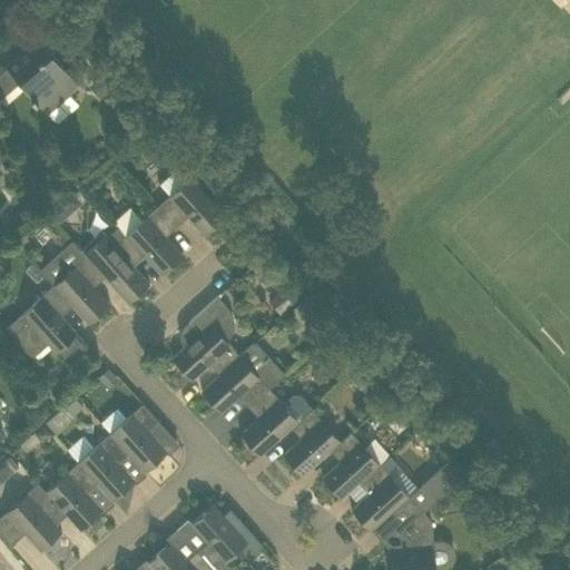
[(17,0),(27,10),(37,0),(17,0)]
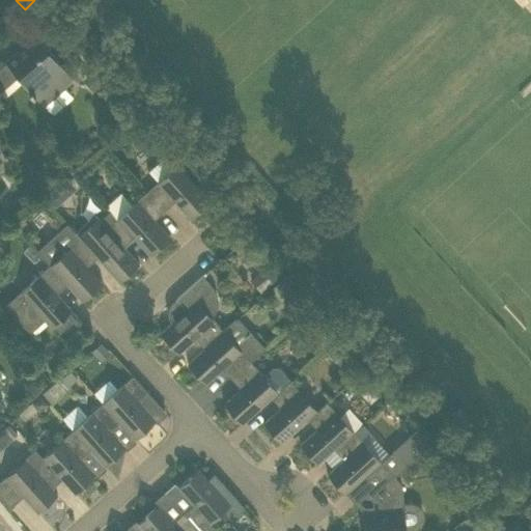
[(49,28),(60,18),(47,2),(15,27),(29,44),(0,67),(0,87),(17,74),(39,100),(53,115),(75,96),(65,86),(74,79),(38,36),(49,28)]
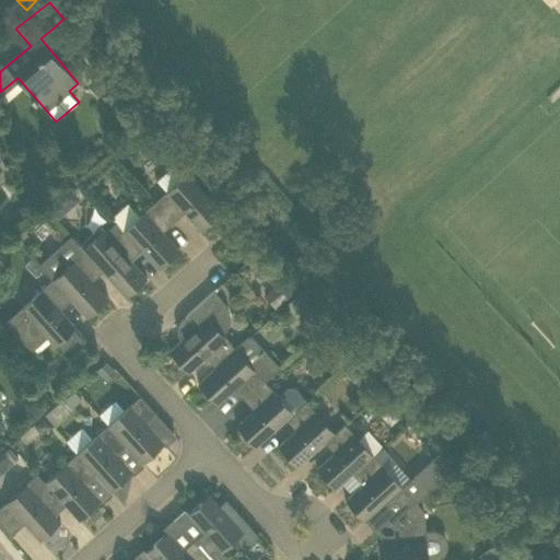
[(0,30),(3,35),(14,26),(6,16),(0,21),(0,30)]
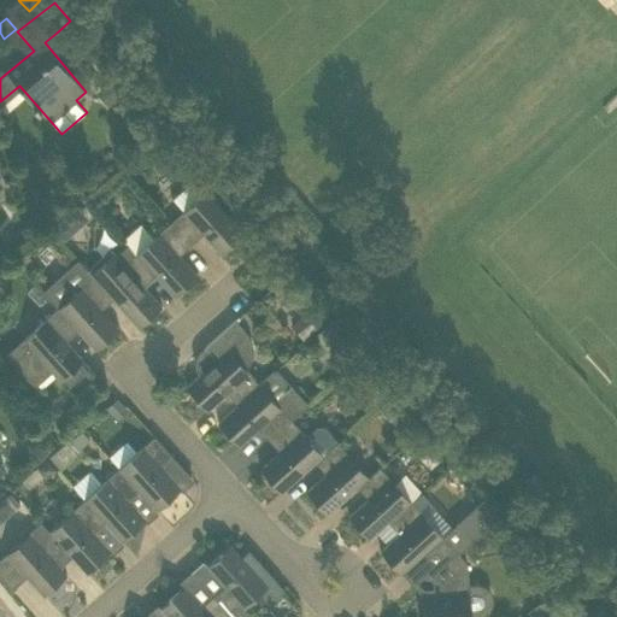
[(107,107),(123,94),(112,80),(95,92),(107,107)]
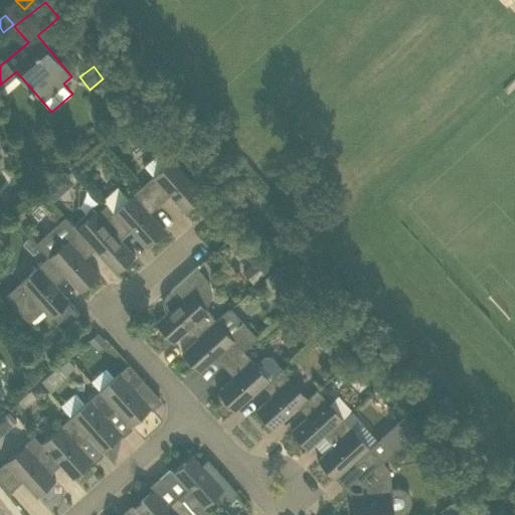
[(140,129),(147,122),(141,116),(133,122),(140,129)]
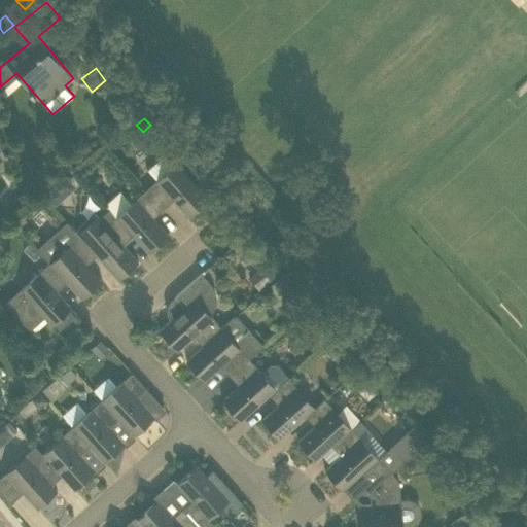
[(174,200),(188,216),(208,198),(168,152),(149,168),(159,178),(146,189),(164,209),(174,200)]
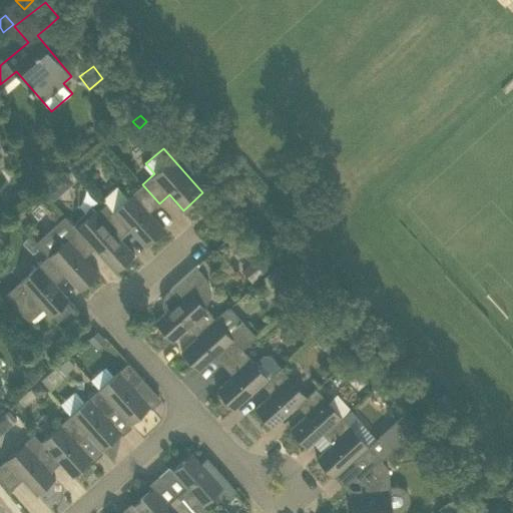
[(90,170),(91,162),(87,156),(77,164),(85,174),(90,170)]
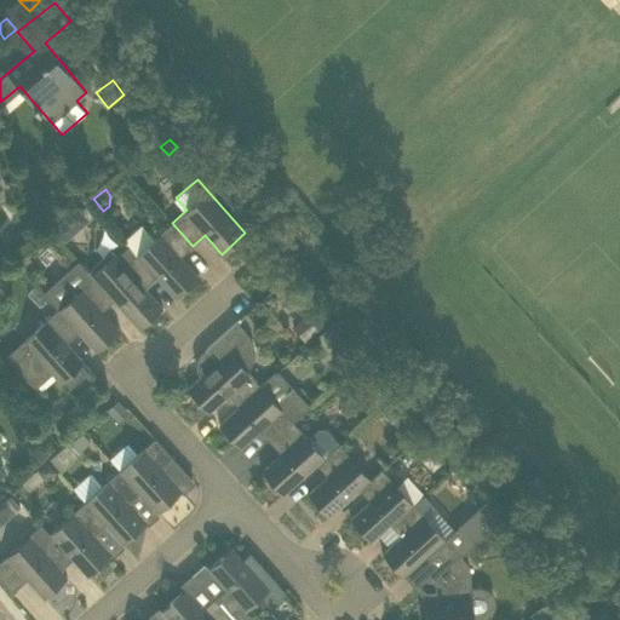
[(74,230),(64,219),(53,228),(63,239),(74,230)]
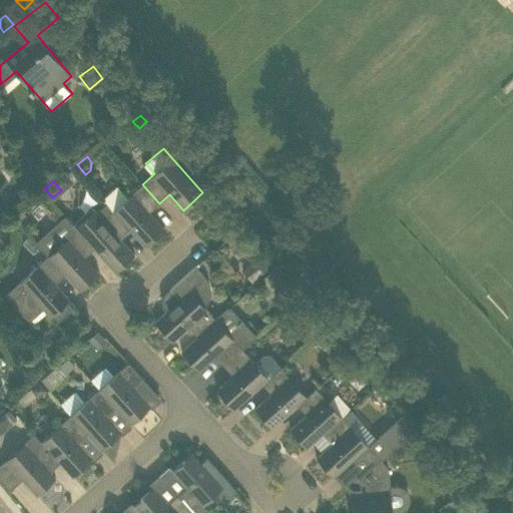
[(130,229),(144,245),(164,227),(149,212),(159,203),(142,184),(113,210),(130,229)]
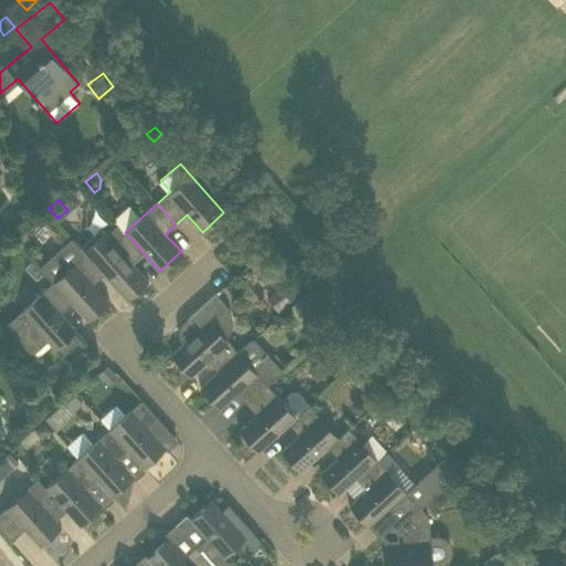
[(104,274),(127,300),(148,281),(133,263),(144,253),(125,232),(117,224),(107,233),(103,228),(81,248),(85,253),(104,274)]
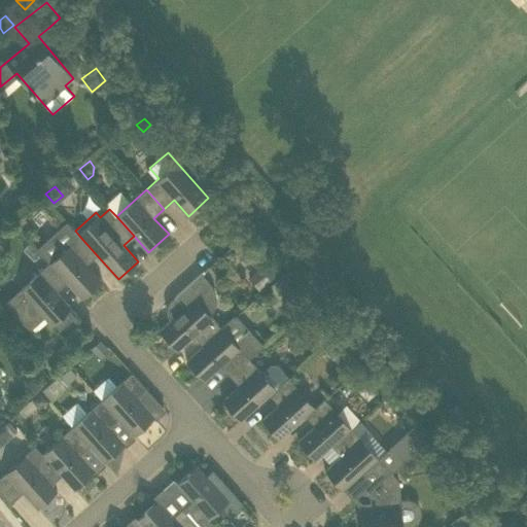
[(67,283),(81,299),(102,280),(88,264),(97,255),(79,236),(49,262),(67,283)]
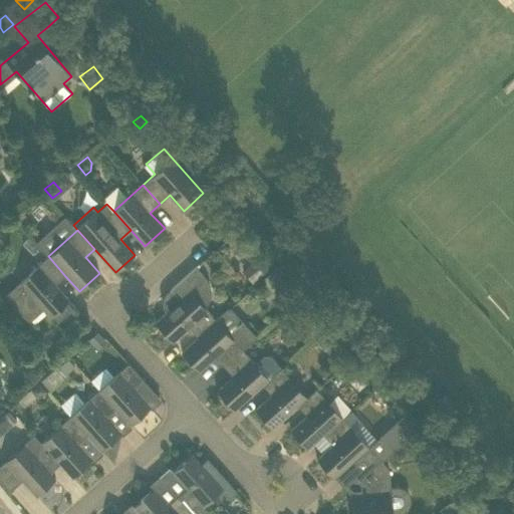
[(6,294),(7,295),(30,321),(31,320),(28,317),(40,306),(50,317),(54,314),(58,318),(70,307),(66,303),(70,299),(58,286),(56,284),(65,276),(48,256),(6,294)]
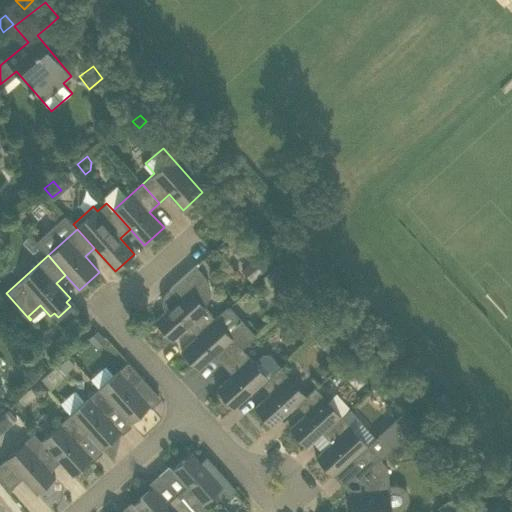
[(247,264),(258,276),(267,269),(257,257),(247,264)]
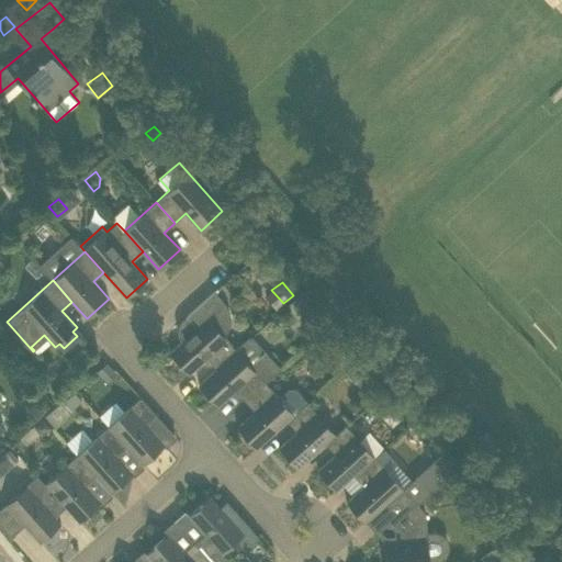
[(170,352),(189,373),(205,359),(215,369),(236,349),(224,336),(228,329),(231,324),(232,317),(231,314),(227,307),(214,292),(181,322),(178,327),(179,336),(182,341),(170,352)]
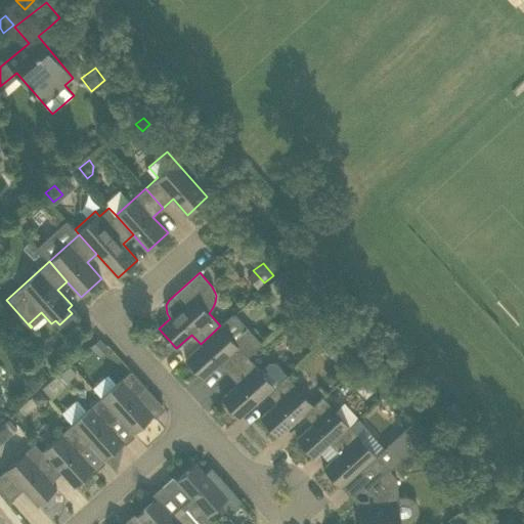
[(284,296),(292,289),(284,277),(274,286),(284,296)]
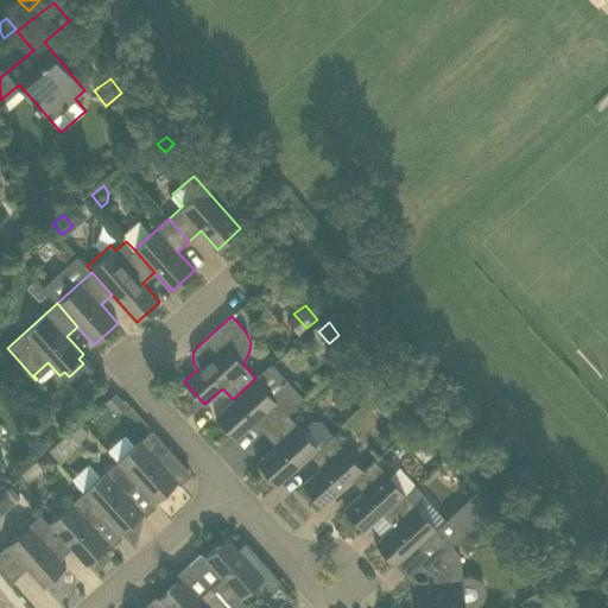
[(215,416),(236,438),(255,422),(265,432),(287,413),(305,397),(274,361),(255,378),(233,399),(215,416)]
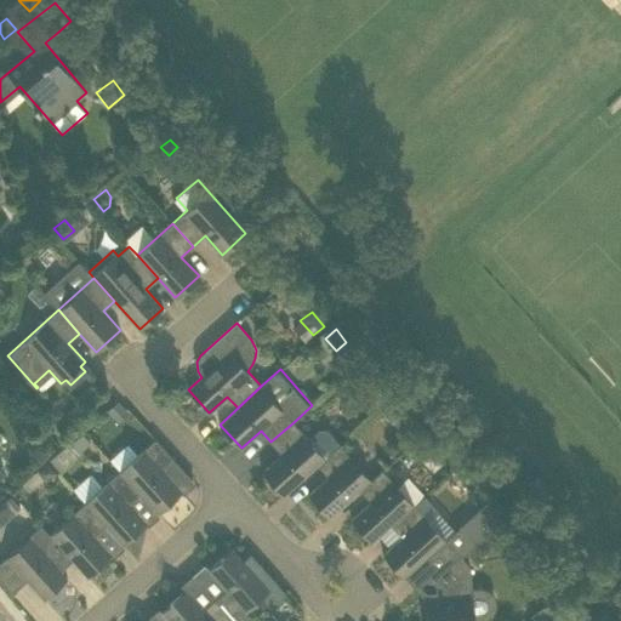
[(118,400),(108,410),(115,420),(126,410),(118,400)]
